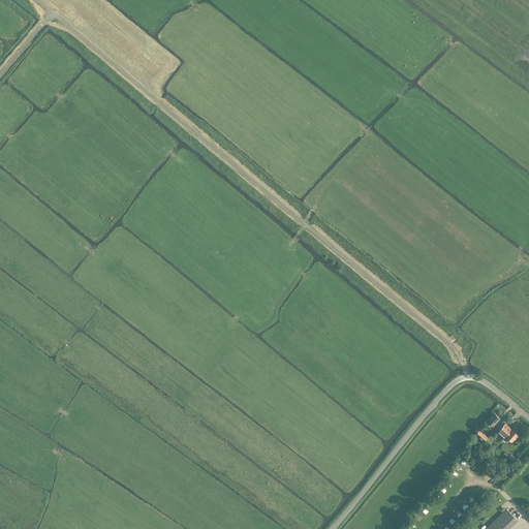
[(500,417),(495,412),(487,421),(493,426),(500,417)]
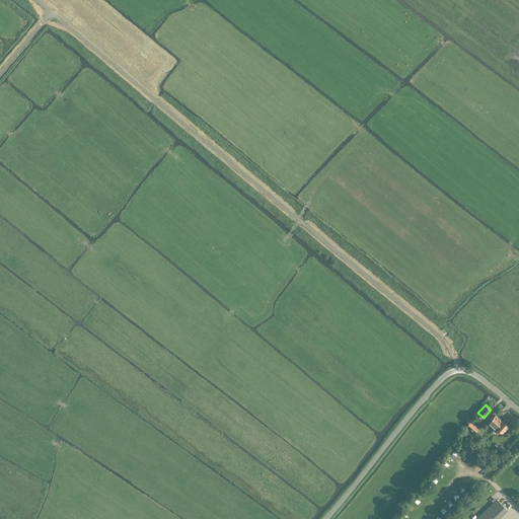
[(497,433),(499,431),(502,433),(508,426),(496,415),(489,423),(495,429),(493,430),(497,433)]
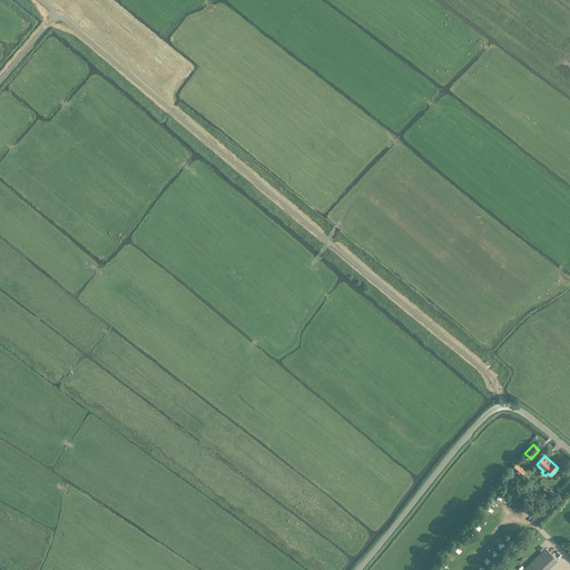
[(524,471),(517,463),(513,468),(521,474),(524,471)]
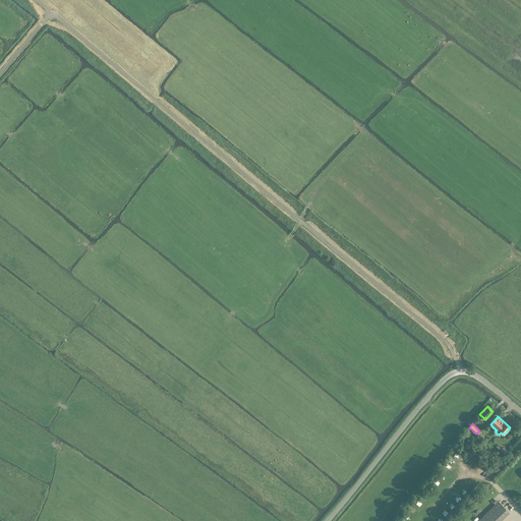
[(503,447),(502,448),(498,445),(497,447),(504,453),(507,450),(503,447)]
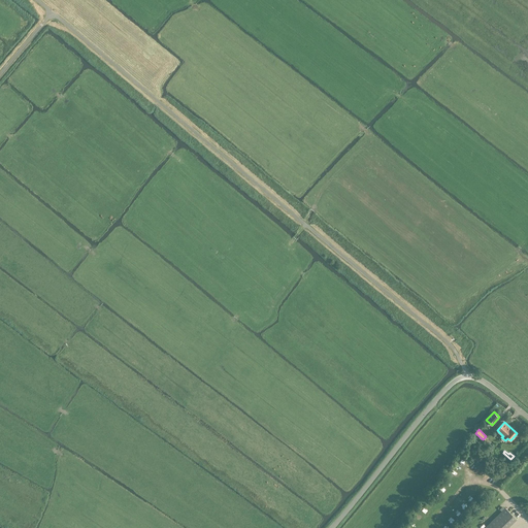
[(506,527),(517,519),(505,507),(484,527),(506,527)]
